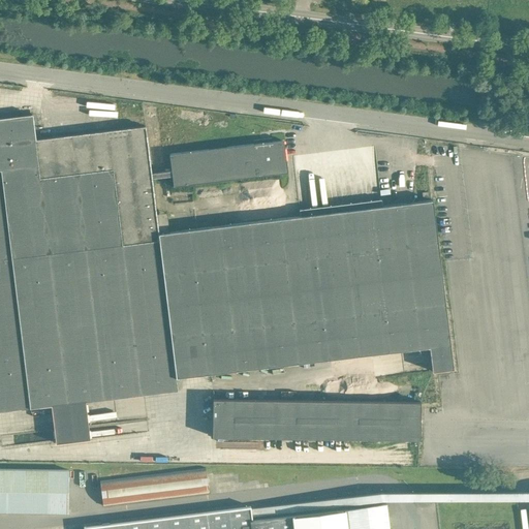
[(35,139),(32,115),(0,118),(0,411),(52,405),(56,443),(90,439),(86,401),(178,390),(176,377),(429,346),(432,371),(454,368),(433,199),(382,206),(381,199),(300,210),(300,216),(158,232),(152,178),(173,176),(172,170),(151,173),(146,126),(35,139)]
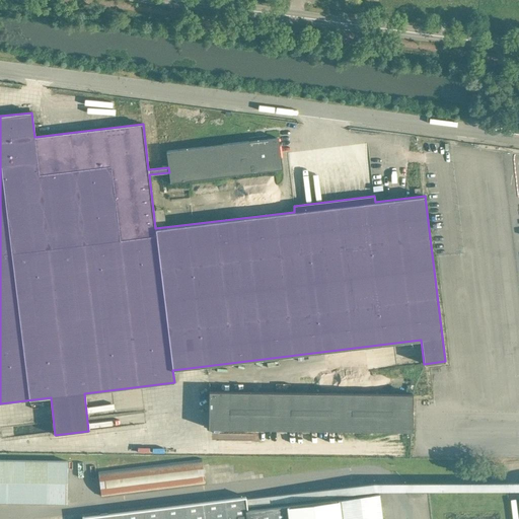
[(168,167),(169,172),(170,182),(282,168),(279,137),(166,151),(168,167)]
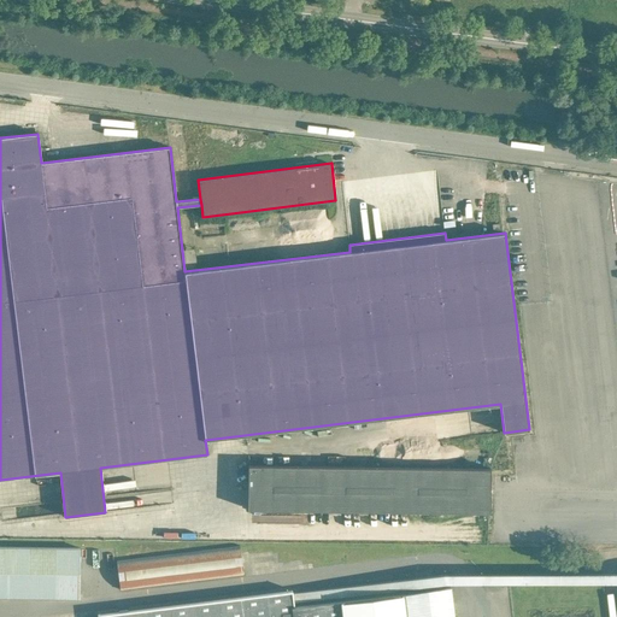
[(539,434),(518,435),(518,450),(540,450),(539,434)]
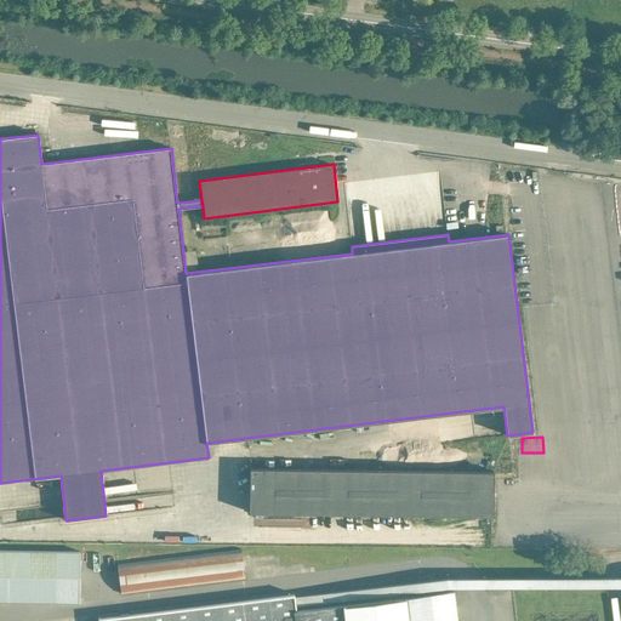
[(251,468),(250,511),(493,514),(493,472),(251,468)]
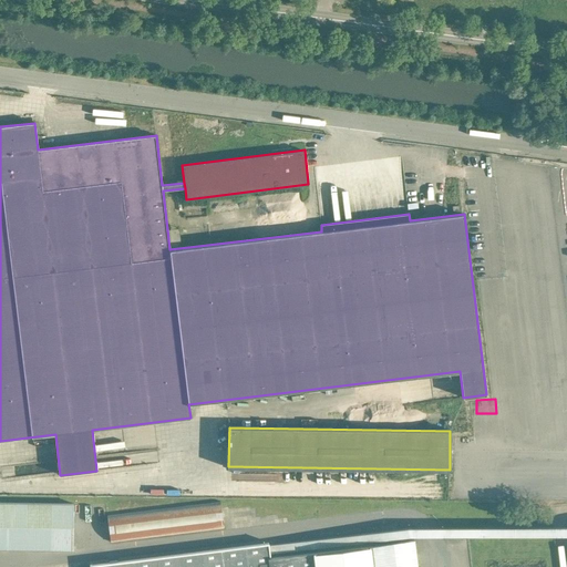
[(0,502),(0,548),(73,549),(74,504),(0,502)]
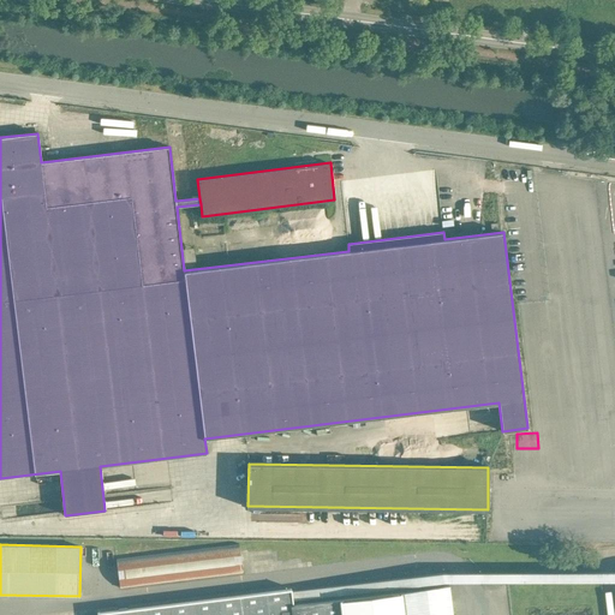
[(614,571),(442,571),(291,590),(292,599),(443,580),(614,580),(614,571)]
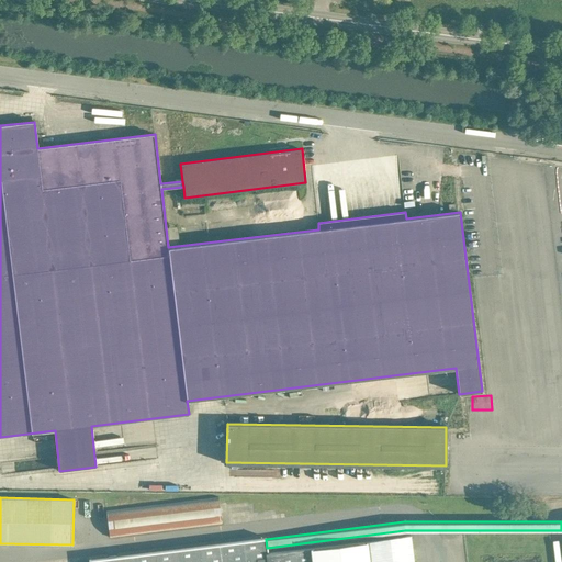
[(413,561),(409,534),(268,551),(267,548),(266,539),(265,537),(89,560),(88,561),(413,561)]
